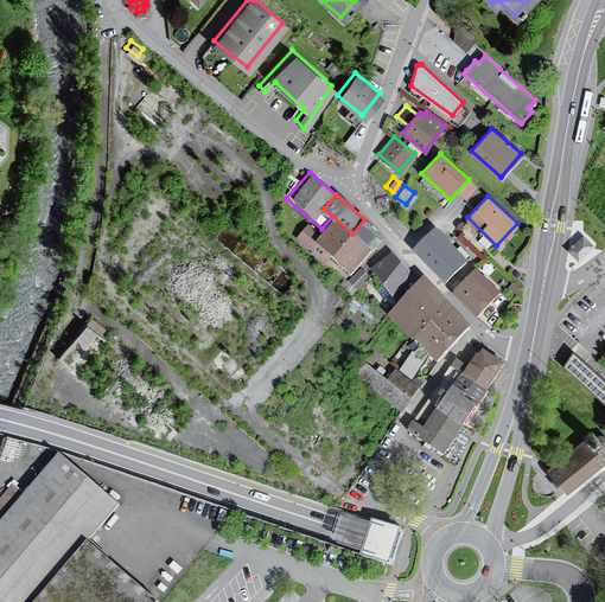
[(307,221),(294,235),(322,261),(329,254),(350,274),(371,251),(352,234),(332,216),(322,229),(318,231),(307,221)]
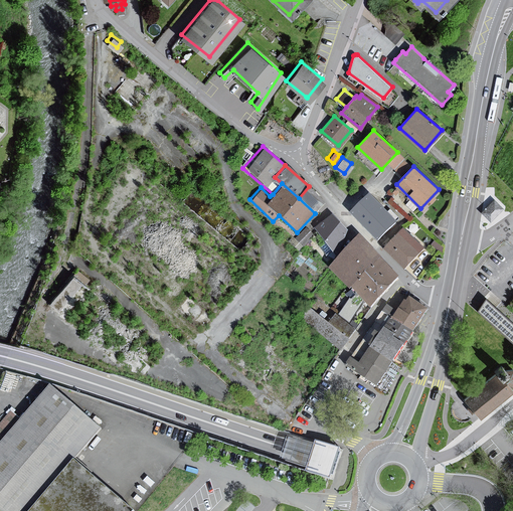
[(299,198),(315,213),(325,202),(309,186),(299,198)]
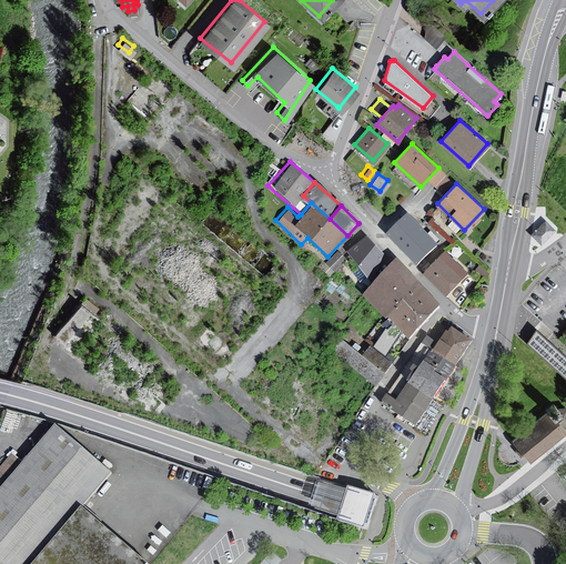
[(386,233),(412,260),(430,243),(404,217),(386,233)]
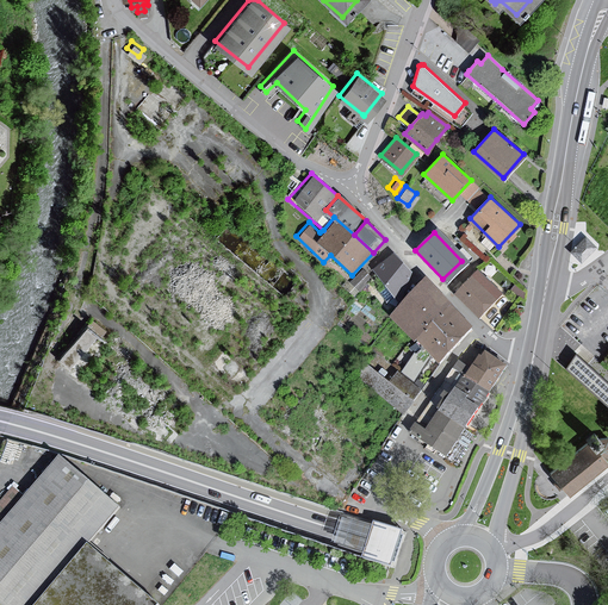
[(594,242),(583,232),(569,247),(578,256),(594,242)]
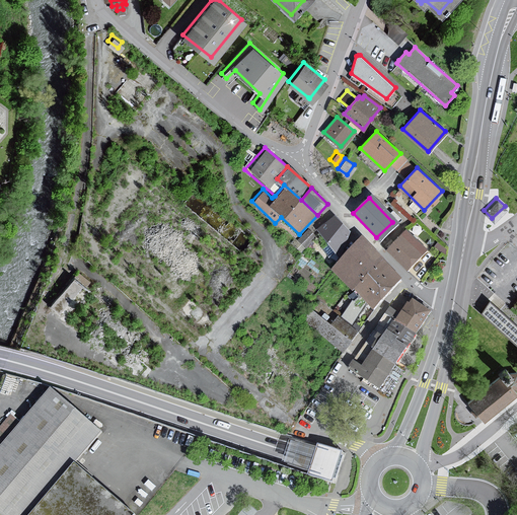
[(336,254),(352,231),(333,213),(315,226),(336,254)]
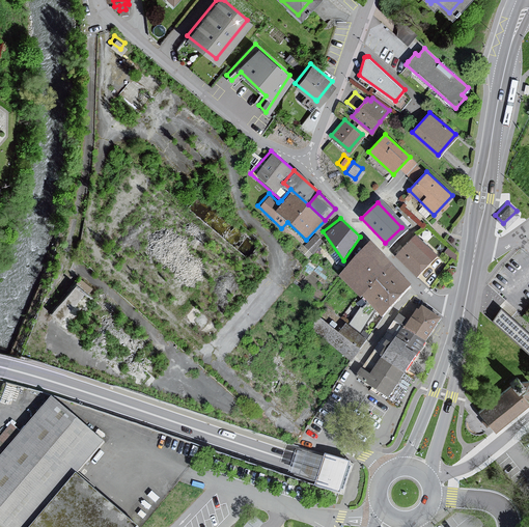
[(415,234),(396,254),(417,272),(435,252),(415,234)]
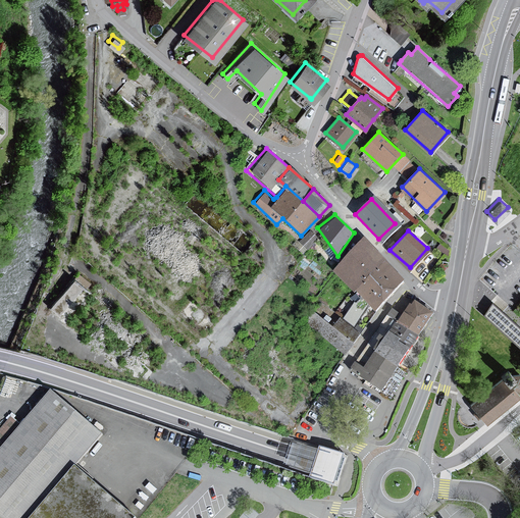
[(403,278),(363,235),(331,269),(353,291),(355,290),(369,304),(373,310),(403,278)]
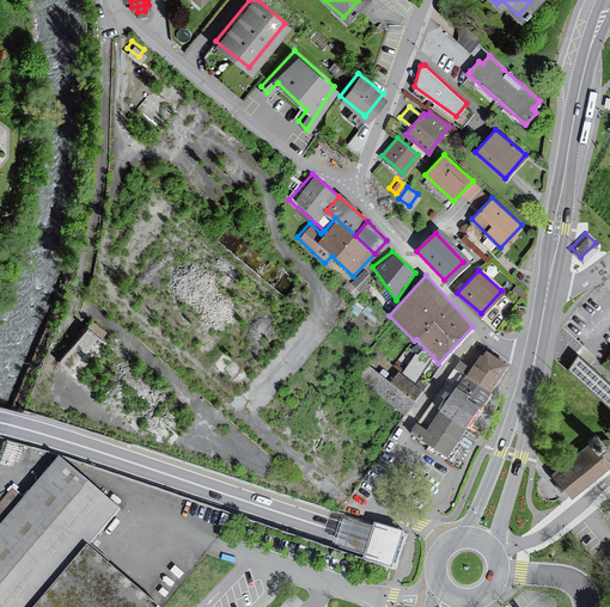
[(90,313),(58,359),(79,373),(110,326),(90,313)]
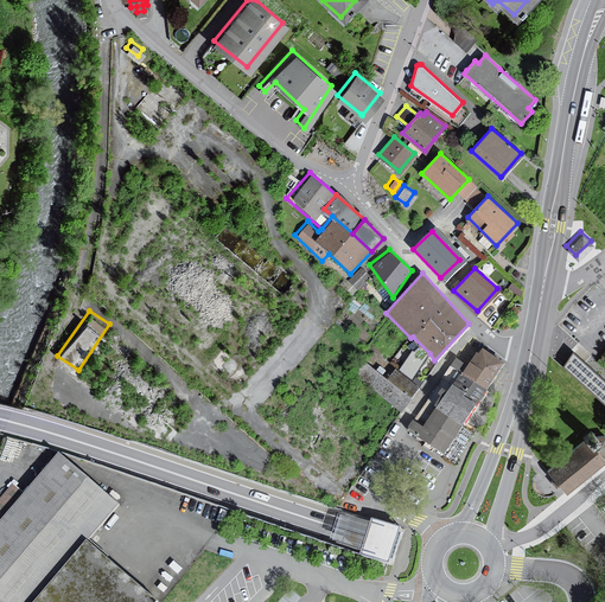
[(454,354),(449,363),(485,389),(502,362),(478,345),(466,364),(454,354)]
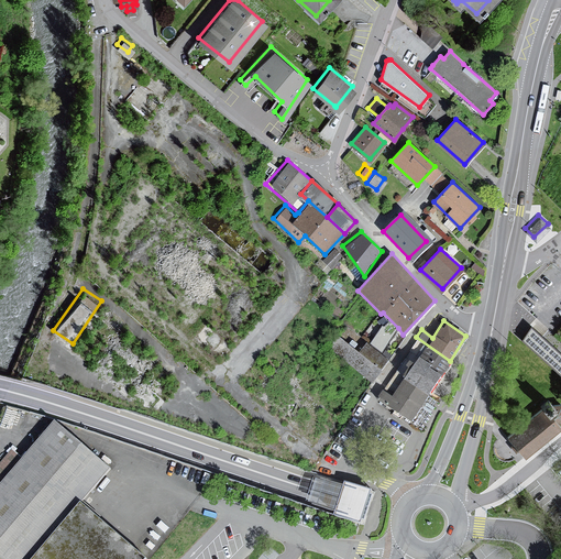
[(371,339),(382,347),(393,328),(382,321),(371,339)]
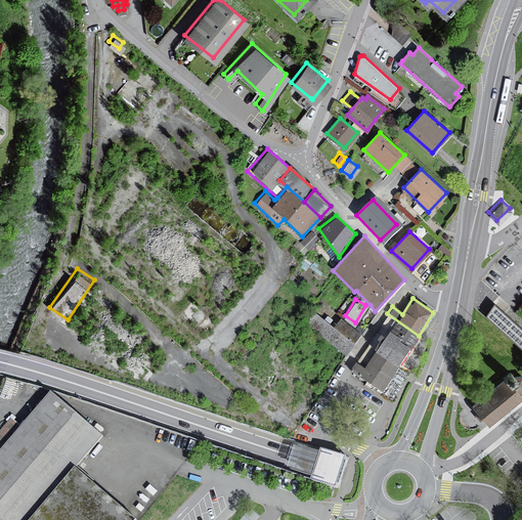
[(488,306),(484,311),(521,345),(521,327),(493,302),(489,307),(488,306)]
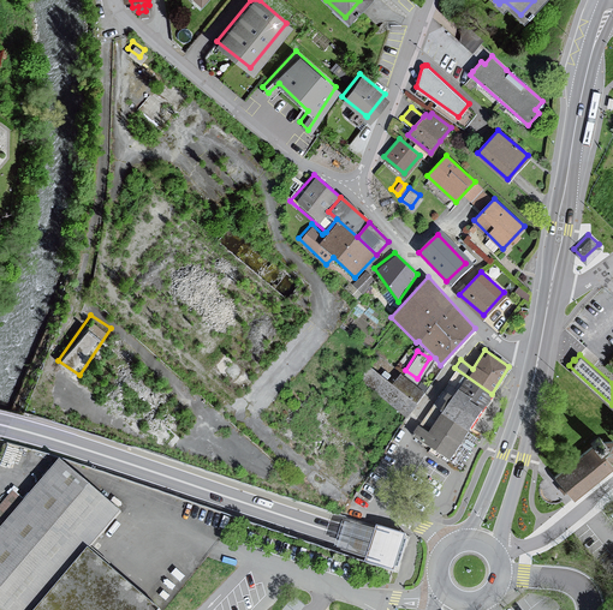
[(368,364),(358,376),(405,414),(423,390),(399,371),(391,382),(368,364)]
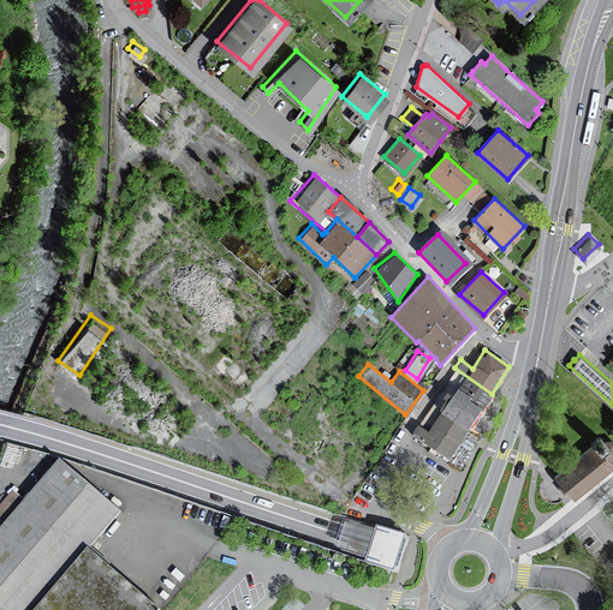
[(428,405),(468,430),(492,394),(454,368),(428,405)]
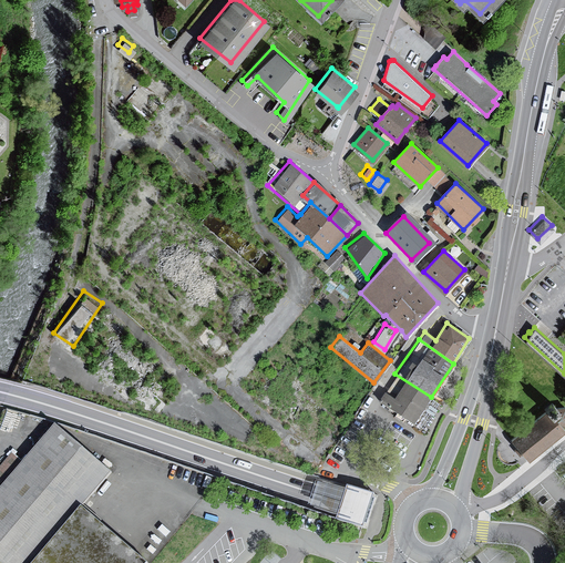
[(377,398),(413,423),(431,397),(394,374),(377,398)]
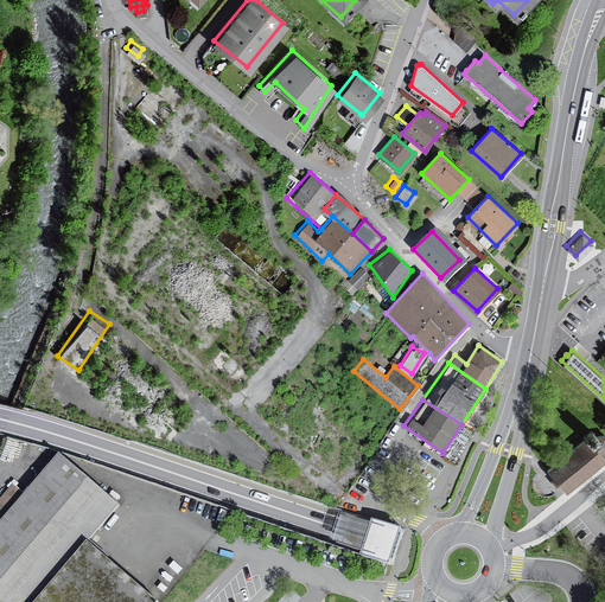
[(604,431),(604,430),(593,430),(590,426),(579,434),(580,435),(545,466),(553,478),(564,490),(597,461),(602,456),(599,453),(604,447),(604,431)]
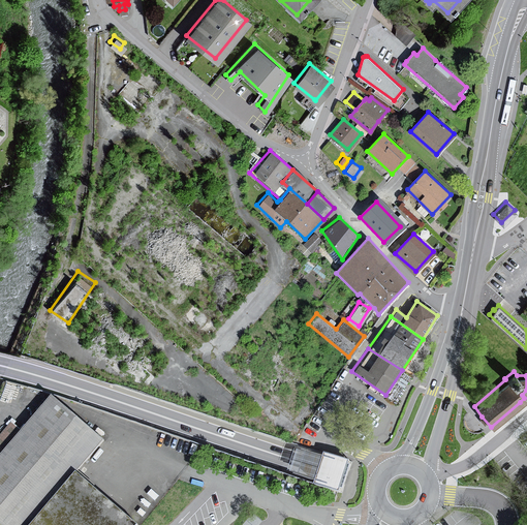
[(0,520),(5,524),(29,524),(75,470),(101,437),(50,393),(20,428),(9,418),(0,429),(0,520)]
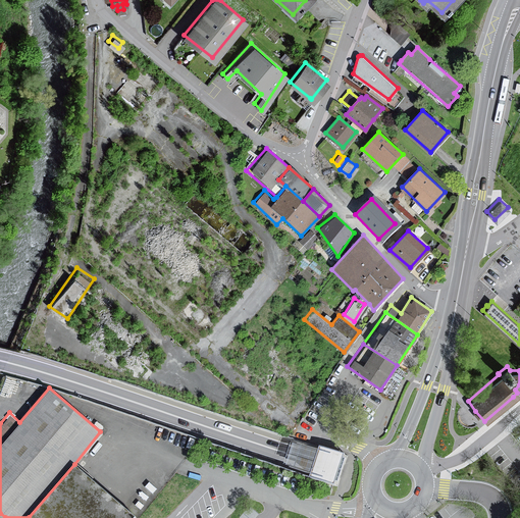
[(346,454),(317,445),(313,459),(308,475),(336,483),(346,454)]
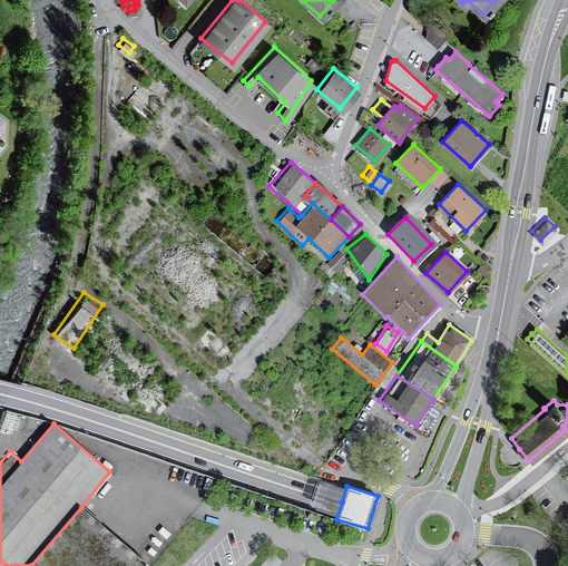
[(144,565),(147,564),(81,507),(31,565),(144,565)]
